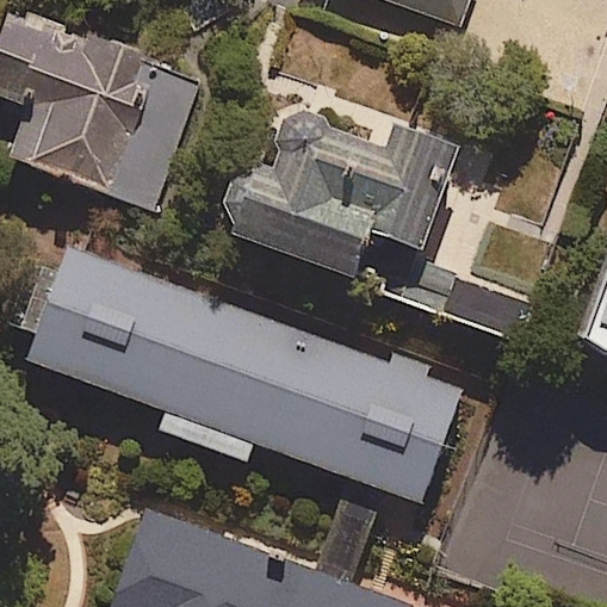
[(388,0),(459,26),(468,0),(388,0)]
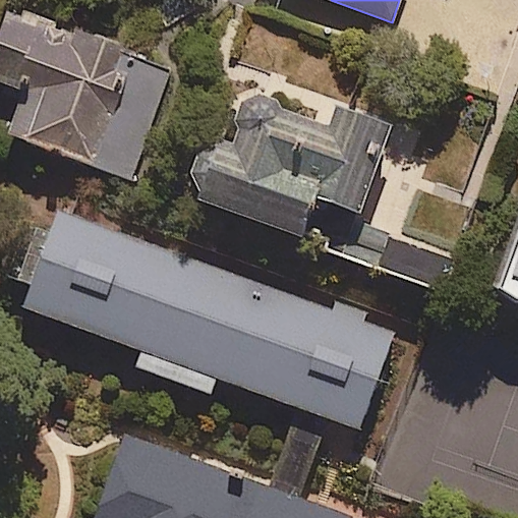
[(171,66),(8,9),(0,32),(0,79),(23,89),(8,133),(131,178),(171,66)]
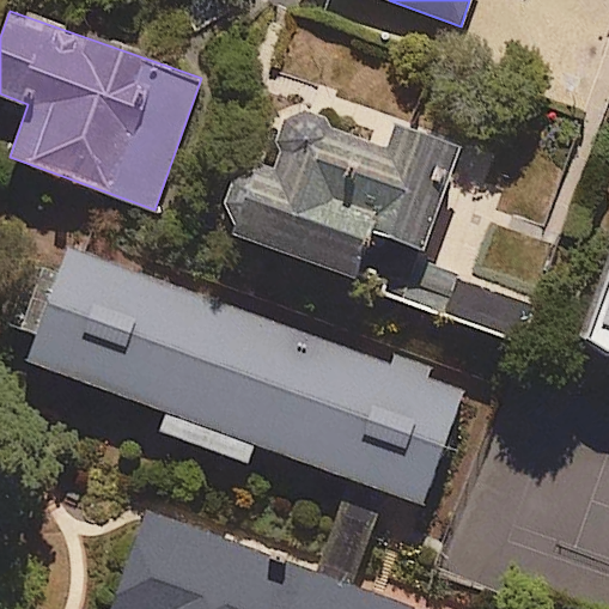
[(276,168),(259,162),(256,170),(237,180),(229,203),(237,223),(232,233),(363,280),(378,237),(426,255),(463,146),(399,123),(391,147),(332,126),(327,116),(306,109),(285,120),(279,138),(282,148),(276,168)]
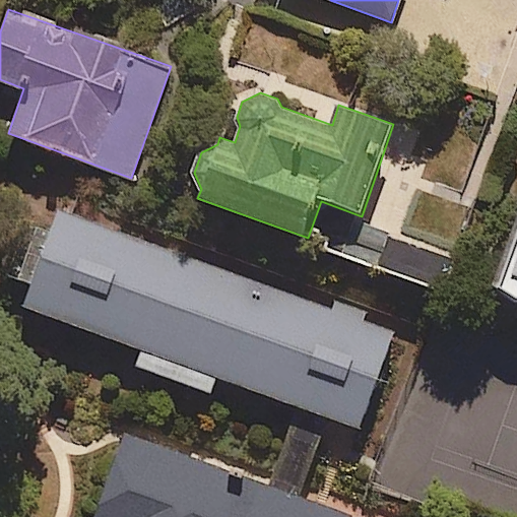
[(394,329),(57,208),(50,230),(25,221),(6,274),(30,282),(21,307),(140,349),(133,367),(210,394),(216,378),(359,429),(394,329)]
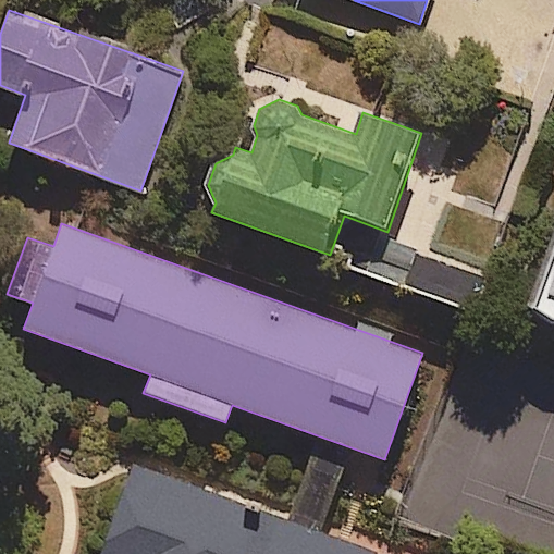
[(553,225),(525,309),(553,319),(553,225)]
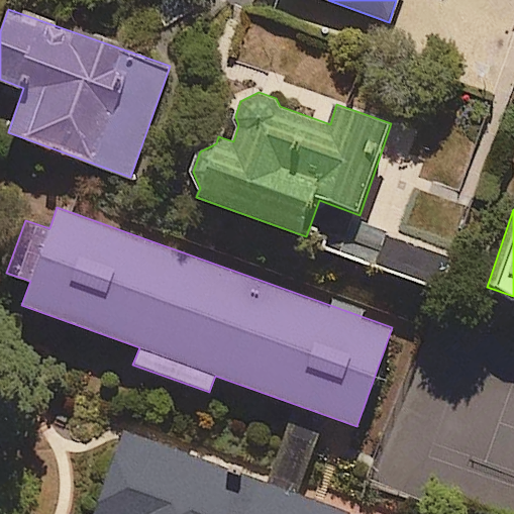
[(350,513),(125,430),(93,513),(350,513)]
